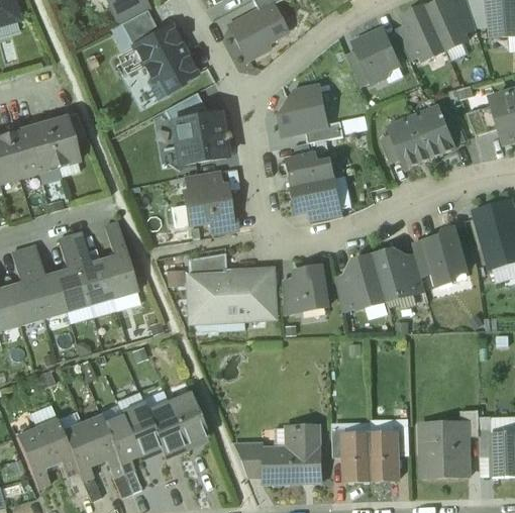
[(0,0),(0,24),(19,19),(13,0),(0,0)]
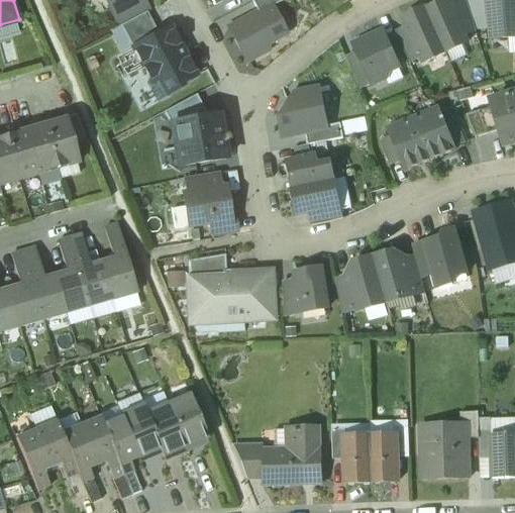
[(107,0),(112,9),(129,0),(107,0)]
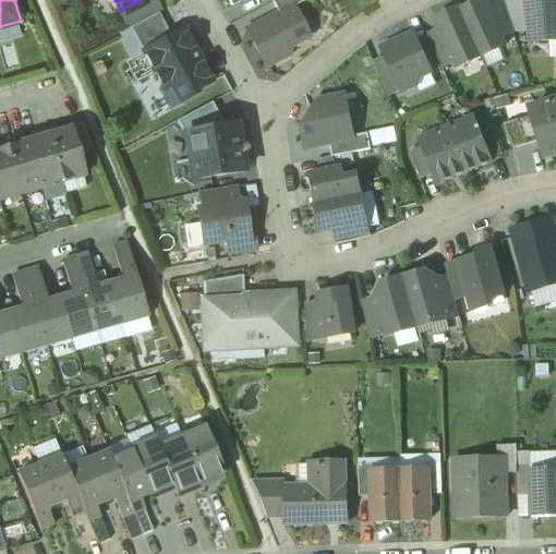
[(140,0),(121,10),(130,26),(159,11),(161,9),(157,0),(140,0)]
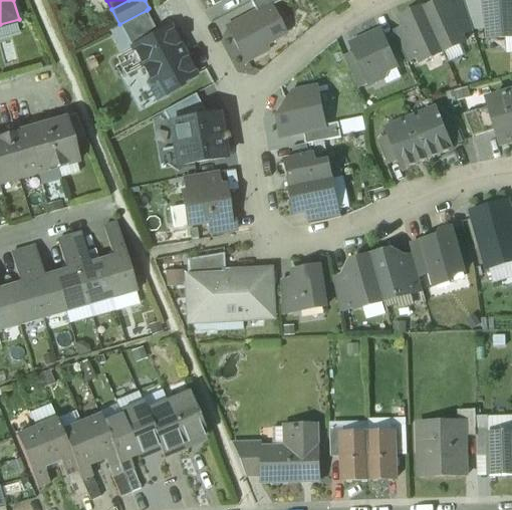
[(252,0),(257,10),(270,3),(271,5),(280,0),(252,0)]
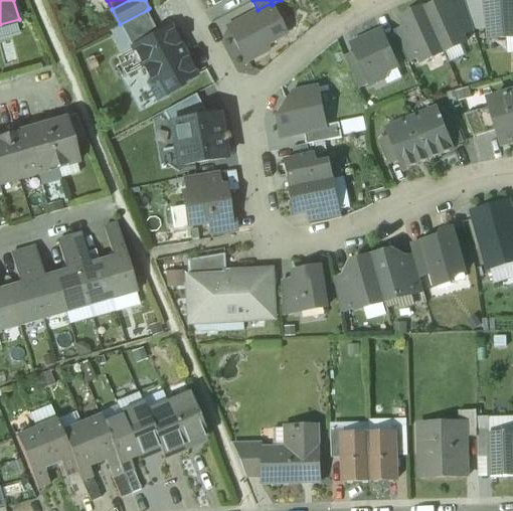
[(449,0),(438,5),(438,3),(426,8),(425,8),(445,50),(467,40),(464,32),(463,33),(460,26),(462,25),(451,1),(452,1),(451,0),(449,0)]
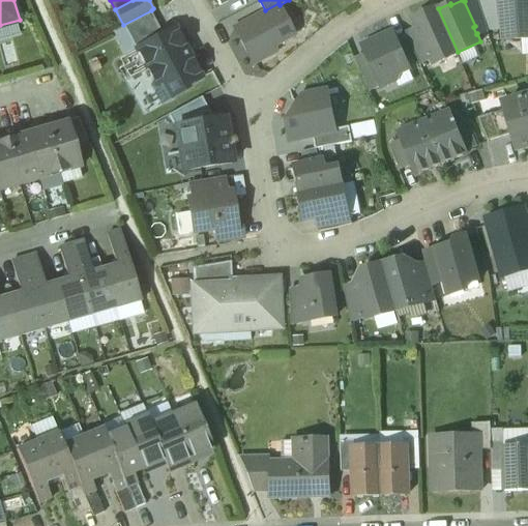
[(467,0),(465,1),(464,1),(475,26),(473,27),(476,34),(477,33),(490,28),(479,0),(467,0)]
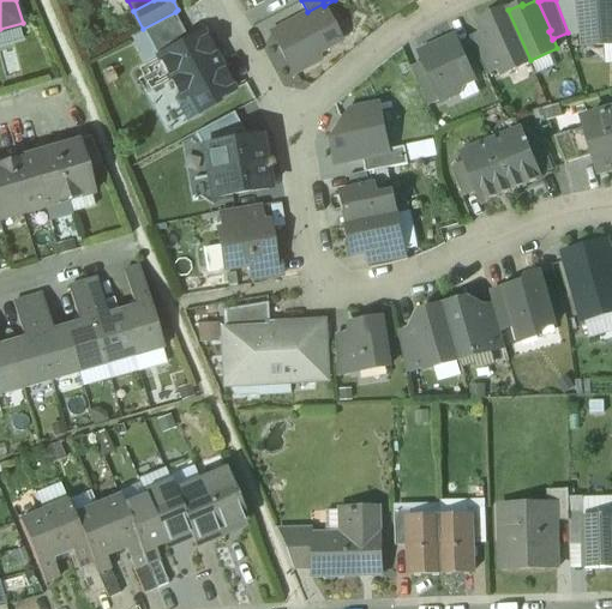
[(582,0),(586,43),(611,41),(611,0),(582,0)]
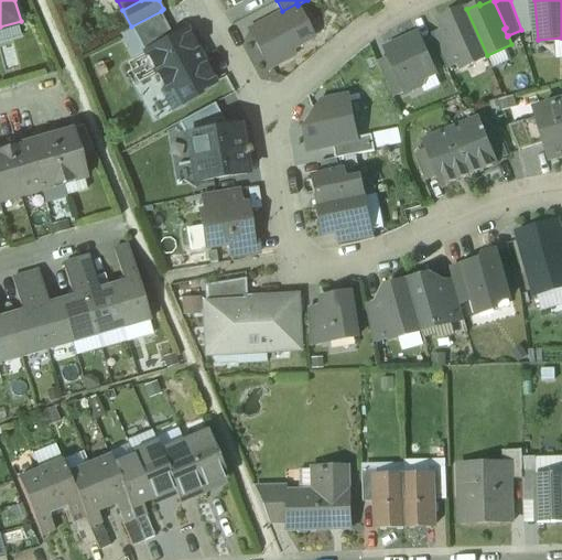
[(282,11),(250,29),(270,65),(293,53),(291,47),(313,35),(298,6),(296,3),(282,11)]
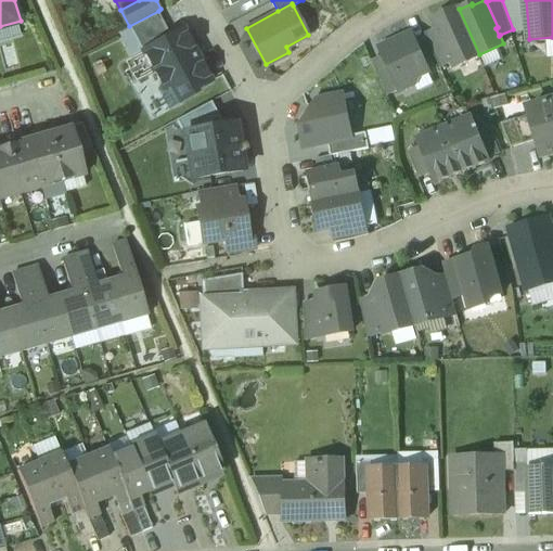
[(479,54),(459,9),(460,9),(459,7),(435,17),(439,28),(453,59),(455,65),(479,54)]
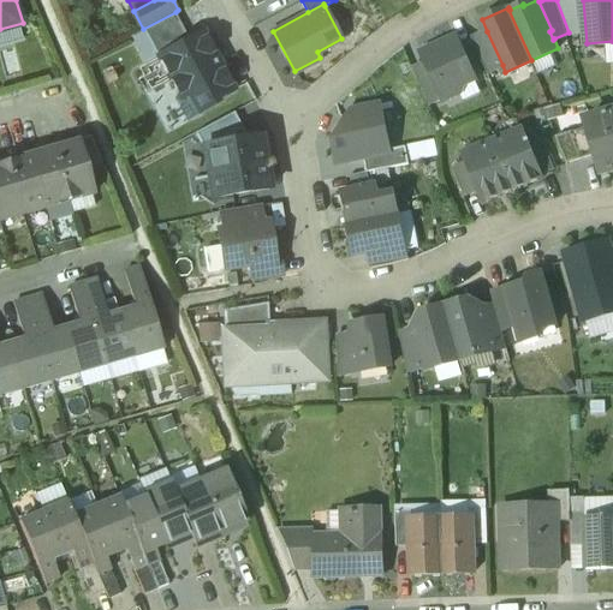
[(176,12),(146,28),(159,53),(160,54),(190,39),(176,12)]
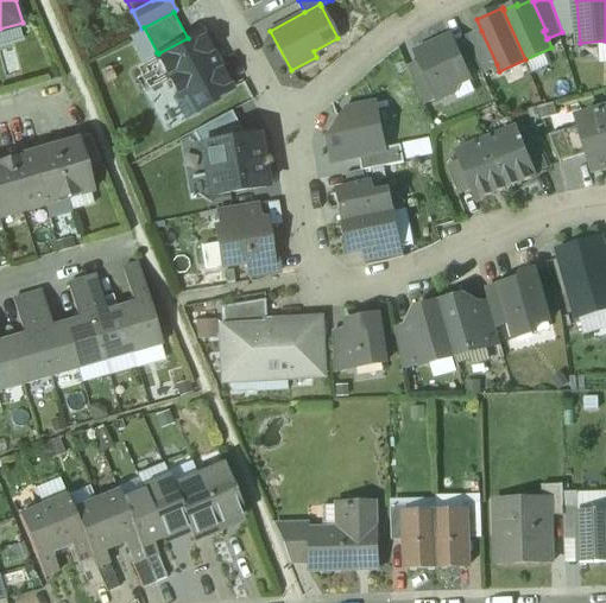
[(141,29),(131,35),(144,59),(157,52),(144,27),(141,29)]
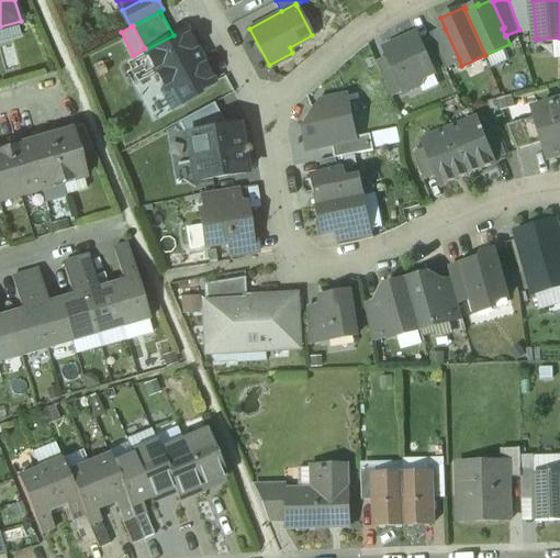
[(174,35),(146,49),(166,88),(174,85),(182,101),(199,92),(198,89),(214,80),(187,29),(174,35)]
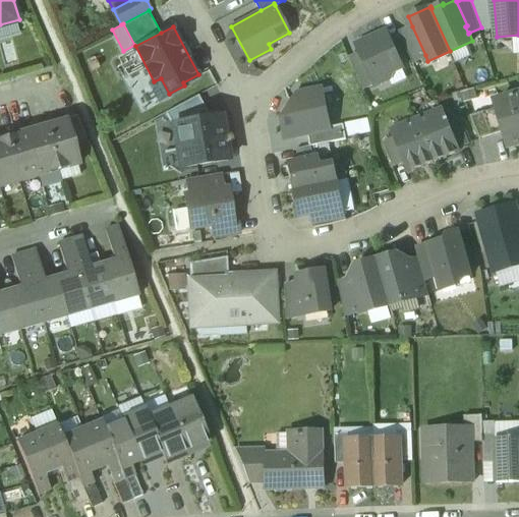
[(412,26),(401,32),(414,60),(425,55),(412,26)]
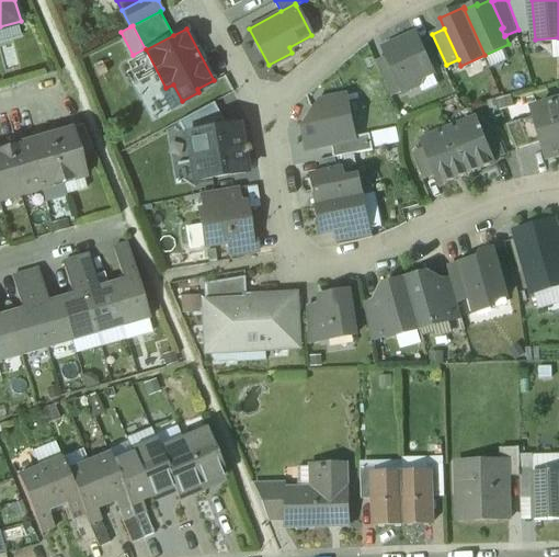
[(434,70),(417,32),(386,46),(390,56),(391,57),(406,89),(421,82),(423,76),(434,70)]
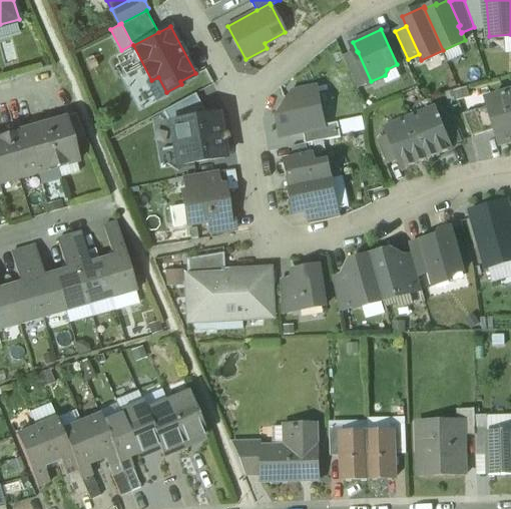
[(357,51),(346,56),(360,86),(371,81),(358,52),(357,51)]
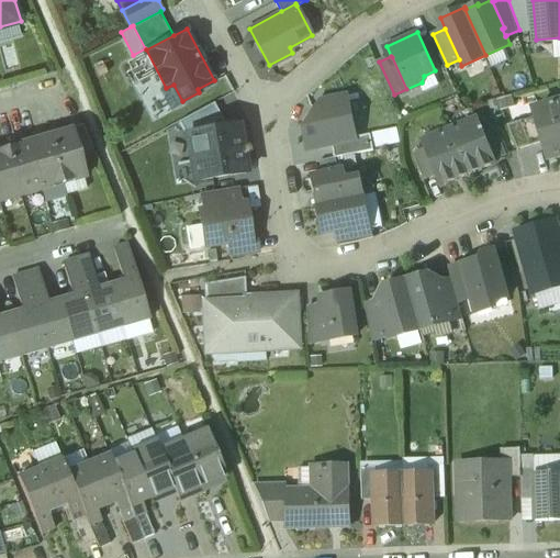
[(166,88),(163,90),(171,109),(183,102),(182,101),(174,85),(166,88)]
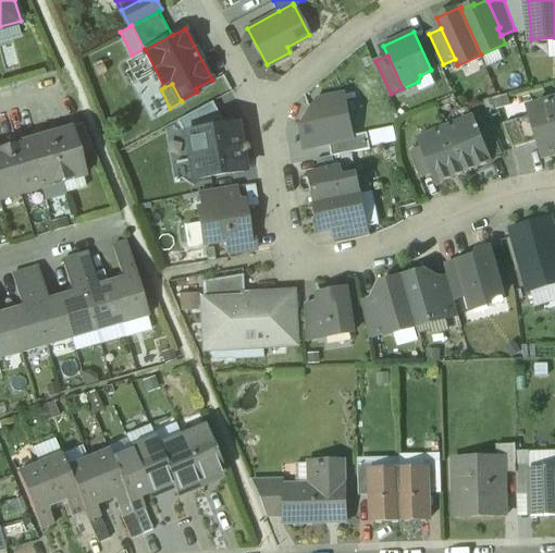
[(299,125),(305,147),(332,142),(355,137),(346,93),(317,98),(299,125)]
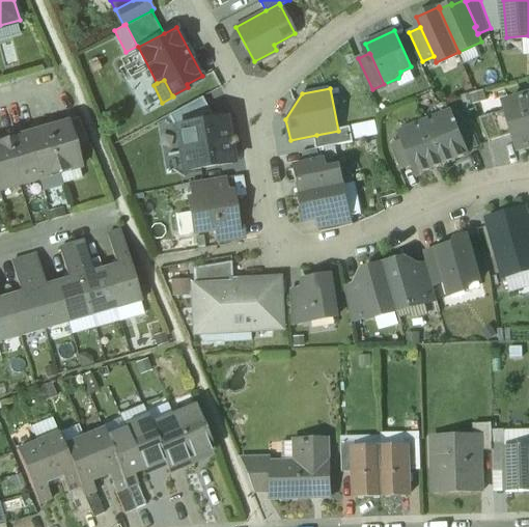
[(528,94),(505,102),(507,108),(508,109),(516,132),(518,141),(520,149),(528,146),(528,94)]
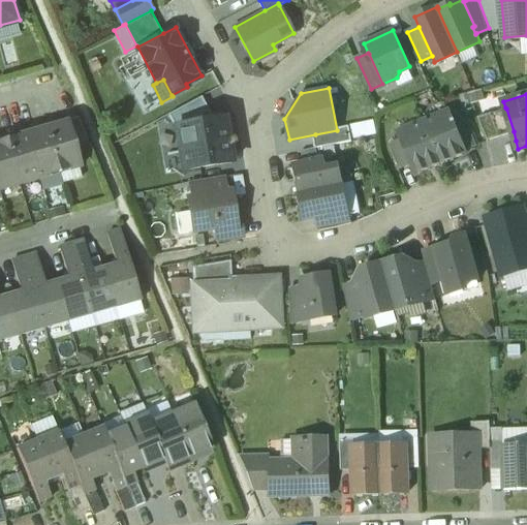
[(202,96),(171,112),(177,125),(208,110),(202,96)]
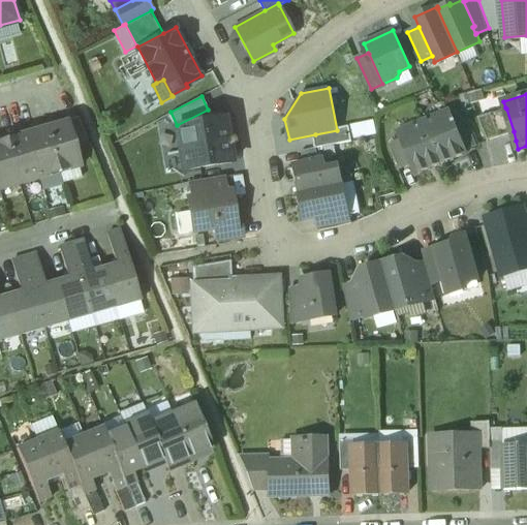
[(505,107),(479,116),(489,140),(514,131),(506,109),(505,107)]
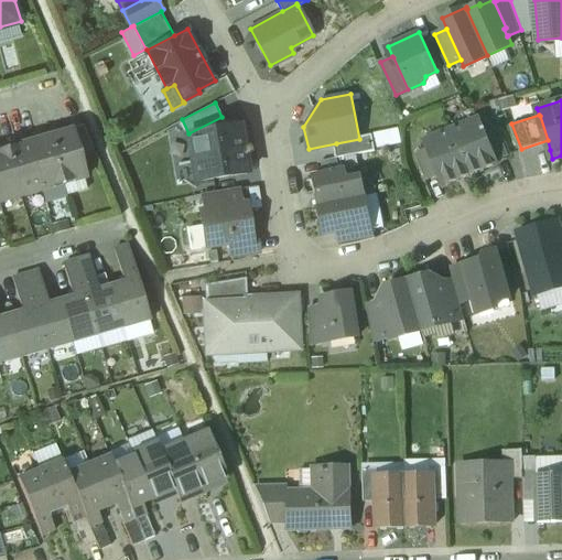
[(222,117),(188,133),(197,179),(246,170),(238,127),(227,129),(222,117)]
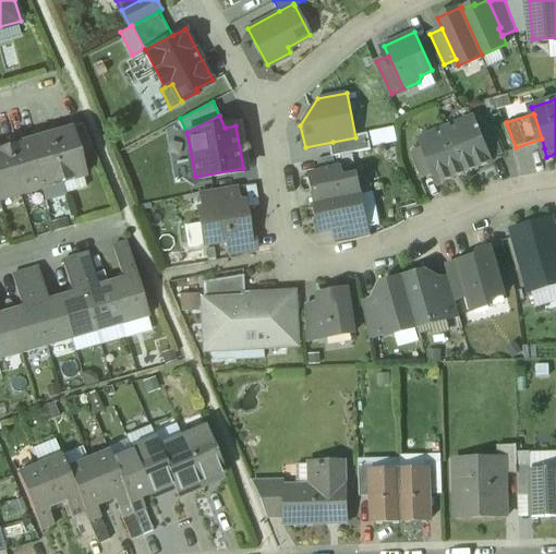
[(474,116),(448,127),(467,171),(493,160),(491,156),(481,132),(474,116)]
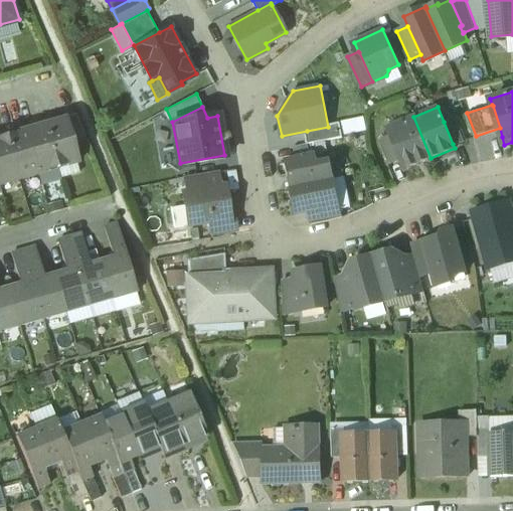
[(76,112),(64,116),(65,118),(71,139),(86,134),(76,112)]
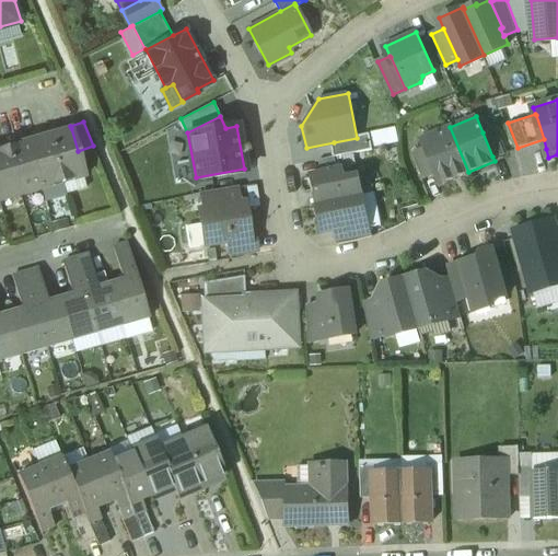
[(468,172),(450,127),(423,138),(427,147),(437,171),(442,183),(468,172)]
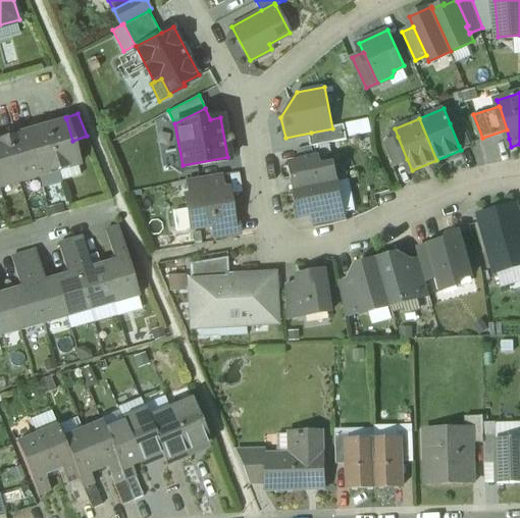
[(462,118),(450,123),(459,146),(471,142),(462,118)]
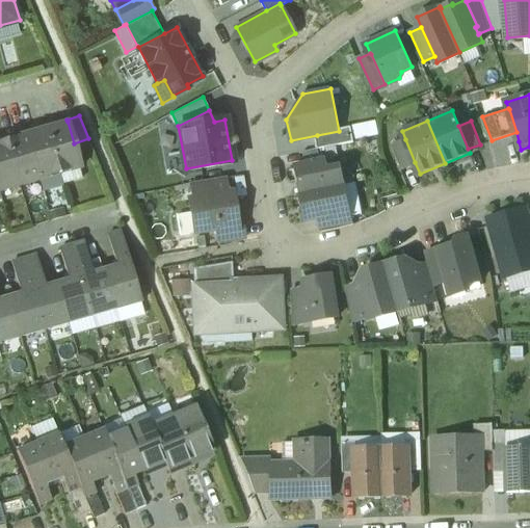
[(68,122),(47,127),(60,172),(80,166),(74,143),(68,122)]
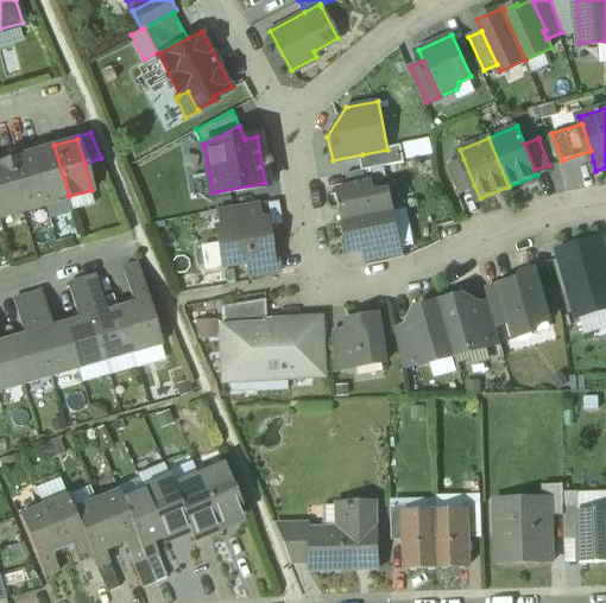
[(54,145),(31,152),(45,203),(69,196),(54,145)]
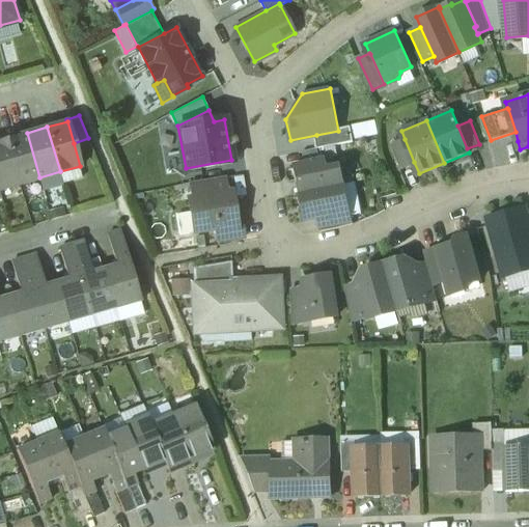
[(338,131),(316,135),(318,147),(355,140),(353,129),(338,131)]
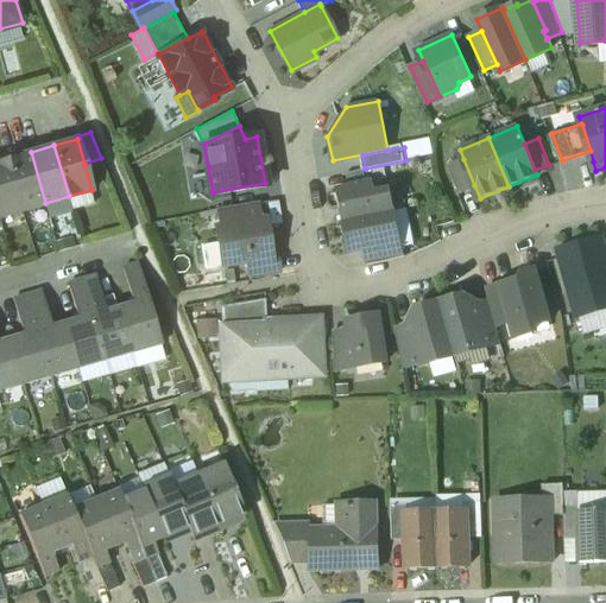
[(31,152),(8,159),(23,209),(45,203),(31,152)]
